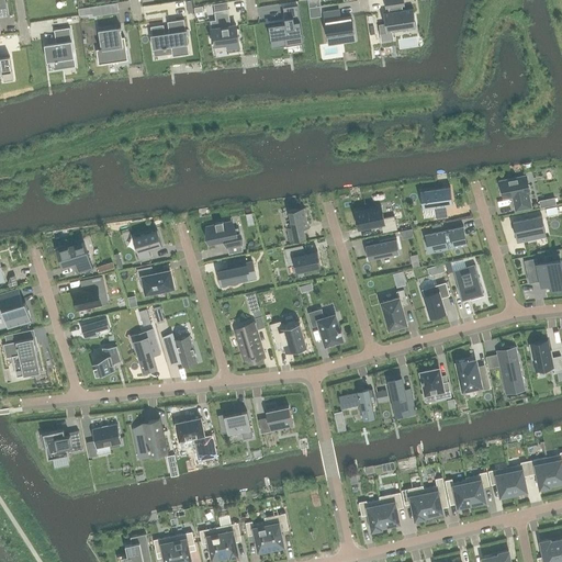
[(404,7),(403,0),(384,0),(386,10),(388,9),(389,12),(383,13),(385,24),(379,24),(381,42),(394,41),(392,32),(416,29),(413,9),(403,10),(402,7),(404,7)]
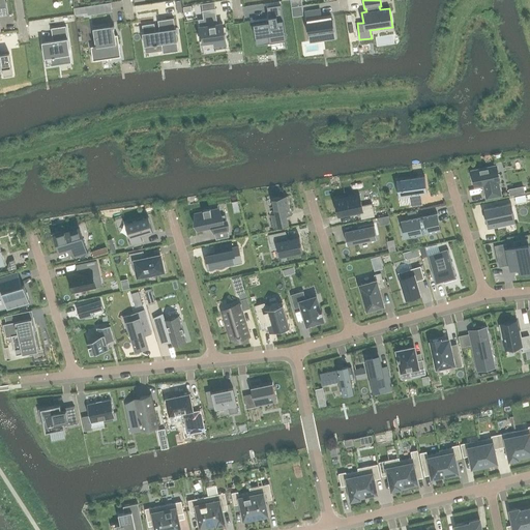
[(96,5),(86,6),(88,15),(97,13),(96,5)]
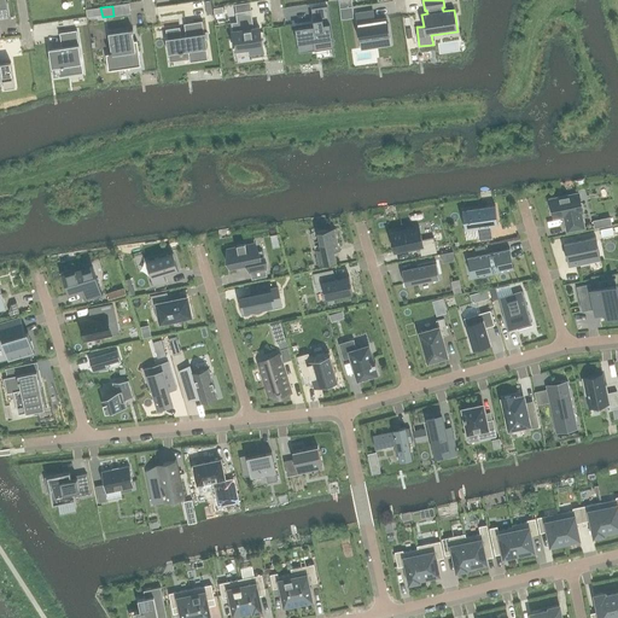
[(316,25),(296,28),(298,44),(314,41),(316,51),(331,48),(333,48),(327,6),(312,9),(312,10),(314,10),(316,25)]
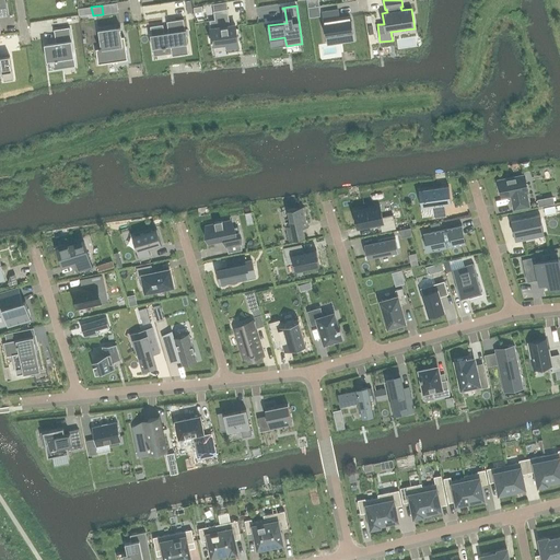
[(213,46),(225,44),(226,48),(238,47),(235,24),(230,24),(229,9),(213,11),(214,20),(210,21),(213,46)]
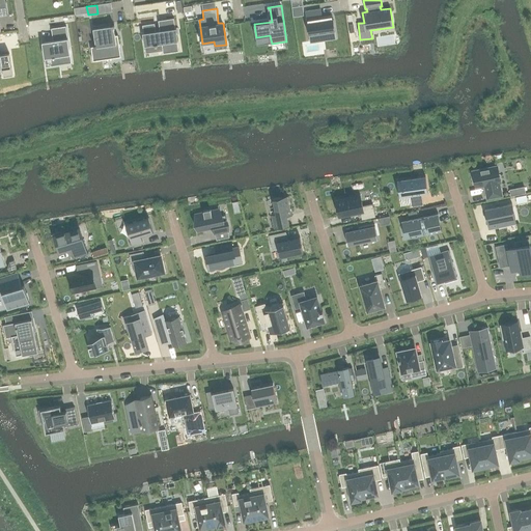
[(317,10),(306,12),(309,33),(323,32),(324,39),(335,37),(332,16),(318,18),(317,10)]
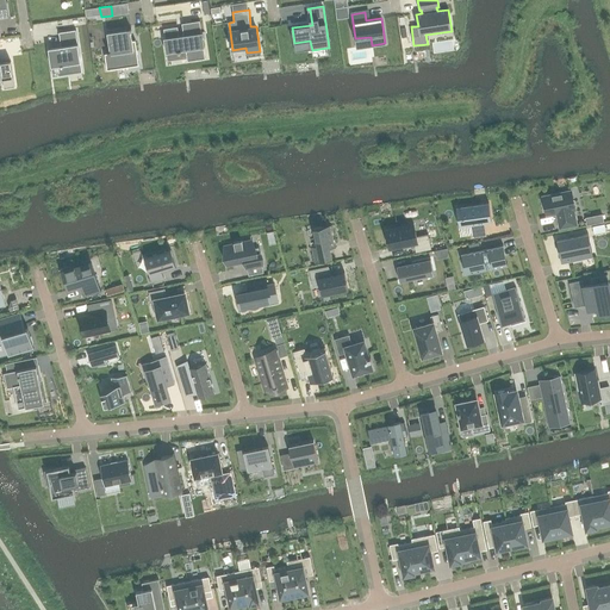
[(178,26),(163,29),(165,37),(163,38),(166,53),(186,50),(187,61),(205,58),(204,47),(205,47),(203,32),(201,32),(200,20),(182,24),(184,35),(179,36),(178,26)]
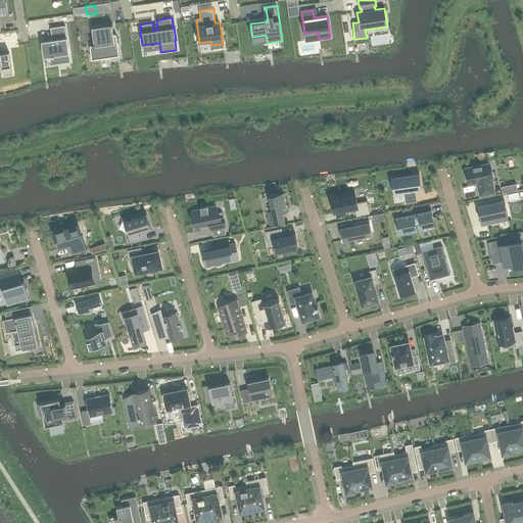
[(52,40),(42,41),(44,57),(52,56),(52,57),(55,57),(54,55),(58,55),(59,61),(69,60),(69,61),(70,61),(65,26),(50,28),(50,29),(54,28),(56,39),(52,40)]
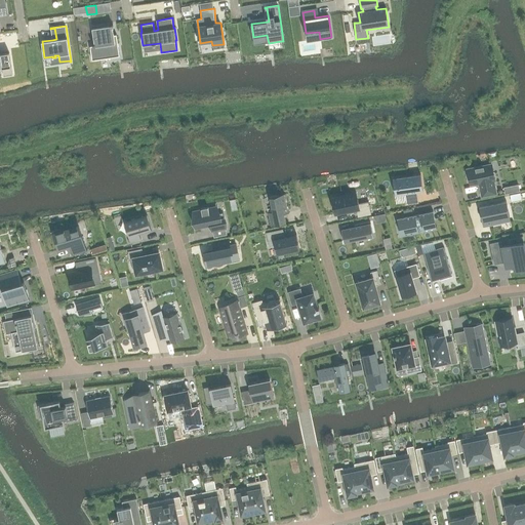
[(93,46),(90,46),(92,61),(112,57),(111,52),(119,51),(117,34),(114,35),(109,36),(108,26),(92,28),(94,44),(92,44),(93,46)]
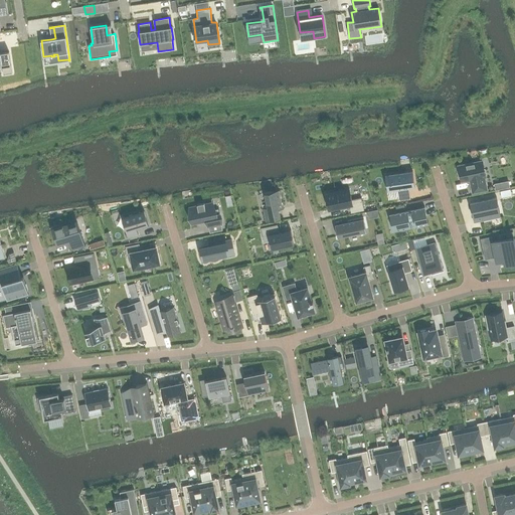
[(0,68),(2,68),(4,77),(12,76),(9,54),(0,54),(0,68)]
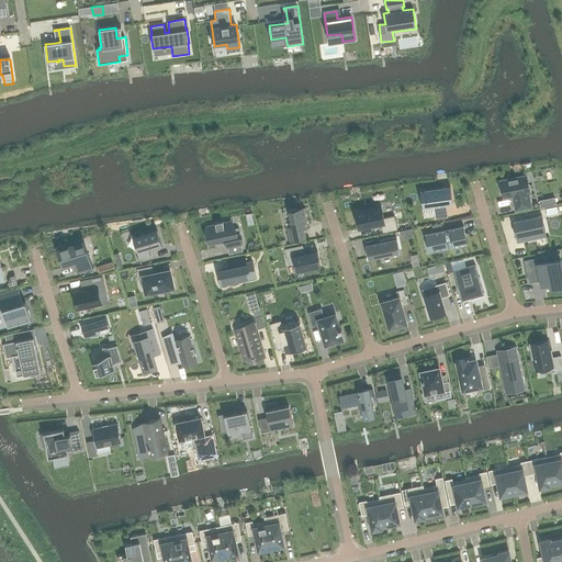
[(504,199),(513,198),(514,201),(516,211),(531,208),(528,194),(530,193),(526,177),(501,182),(504,199)]
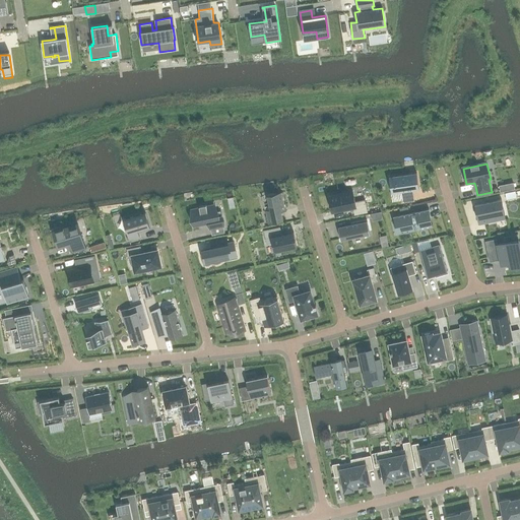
[(414,201),(413,195),(412,191),(419,190),(416,173),(389,177),(391,194),(401,192),(403,203),(414,201)]
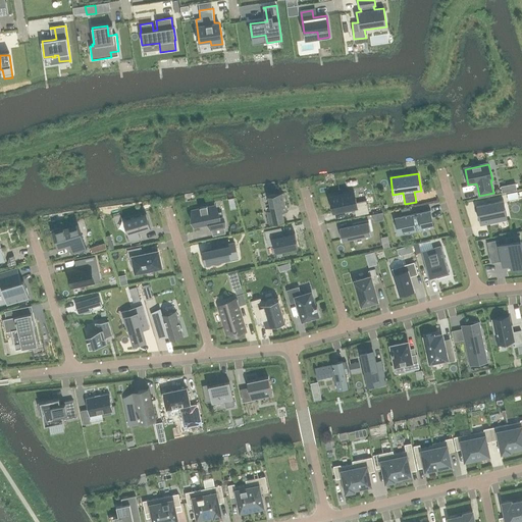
[(515,184),(501,187),(502,193),(516,191),(515,184)]
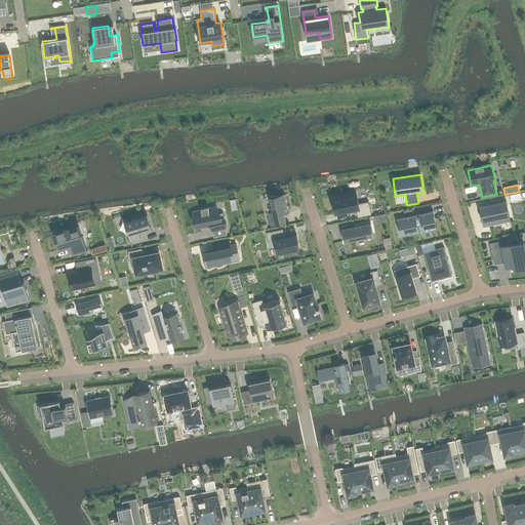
[(331,206),(333,212),(335,212),(336,214),(356,210),(357,217),(370,214),(368,202),(358,204),(356,194),(355,194),(355,192),(348,194),(348,195),(333,199),(334,205),(331,206)]
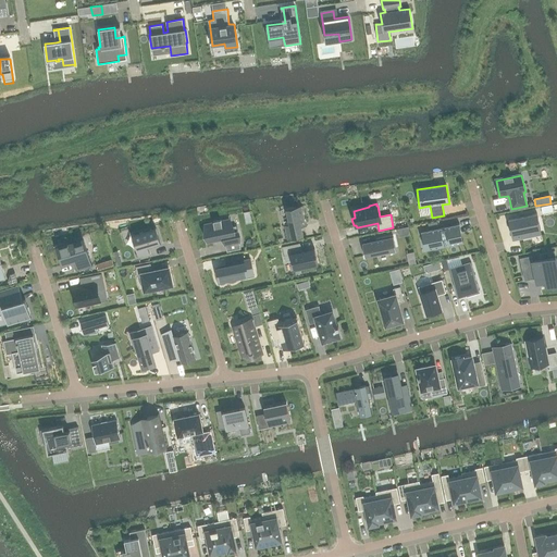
[(552,205),(541,207),(542,214),(554,212),(552,205)]
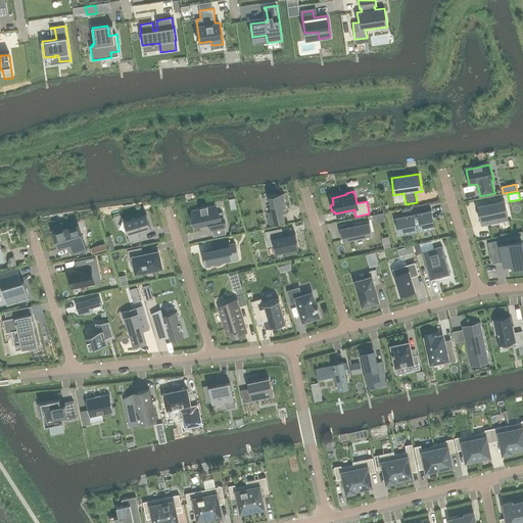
[(282,212),(286,211),(283,194),(268,197),(271,211),(267,212),(270,226),(284,223),(282,212)]
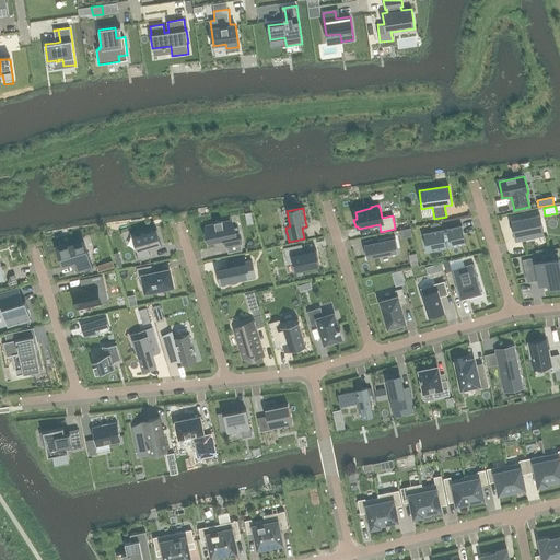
[(539,214),(510,220),(515,243),(544,236),(539,214)]
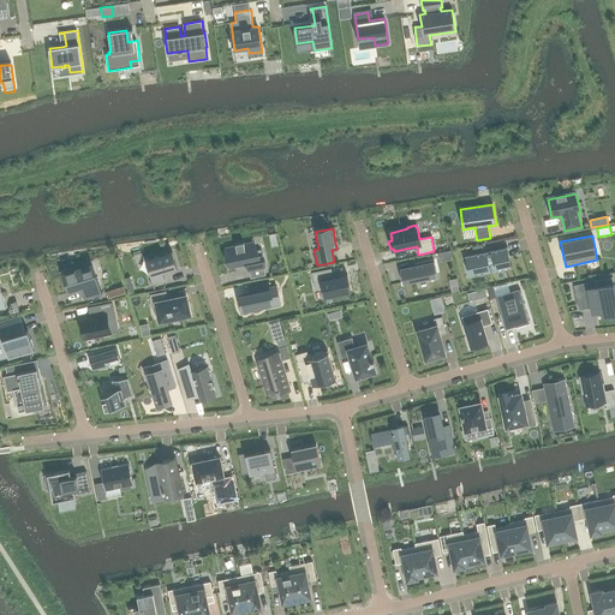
[(256,251),(254,243),(226,249),(231,267),(248,263),(251,278),(266,275),(261,250),(256,251)]
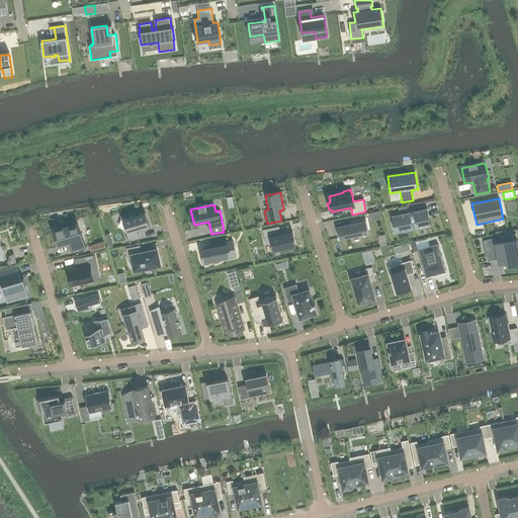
[(427,208),(396,216),(399,233),(431,226),(427,208)]
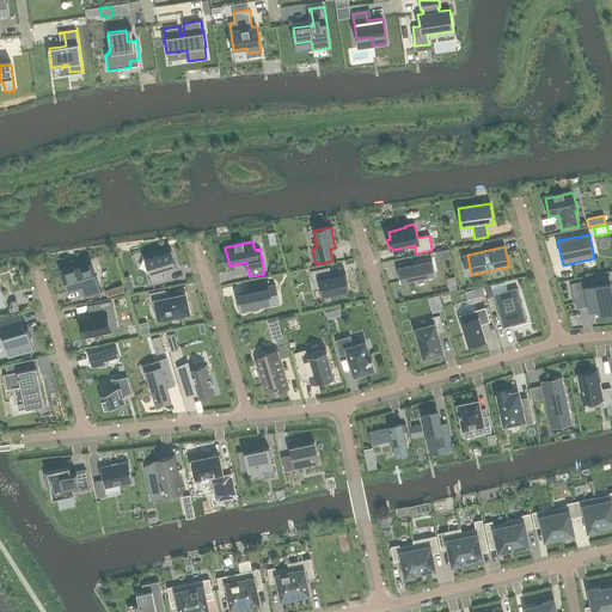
[(448,250),(436,252),(439,261),(450,258),(448,250)]
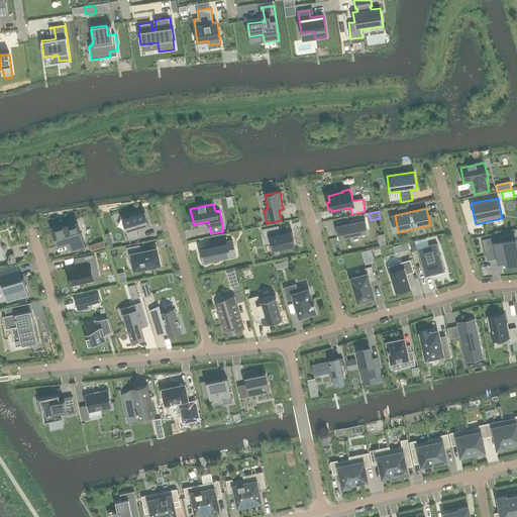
[(137,229),(149,225),(145,212),(123,218),(129,238),(139,235),(137,229)]
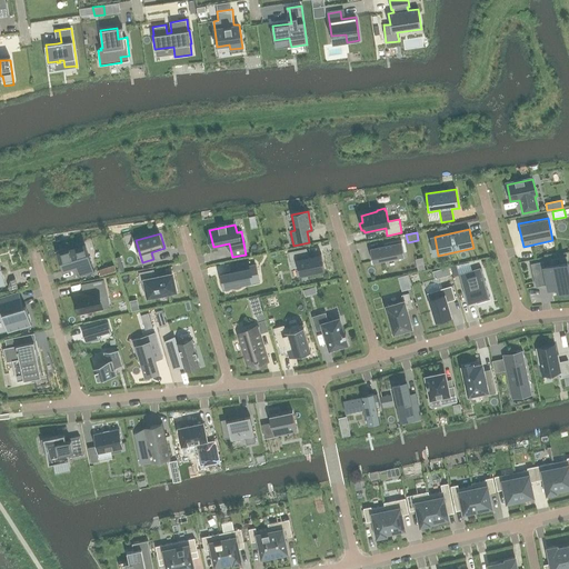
[(401,242),(369,249),(372,262),(405,256),(401,242)]
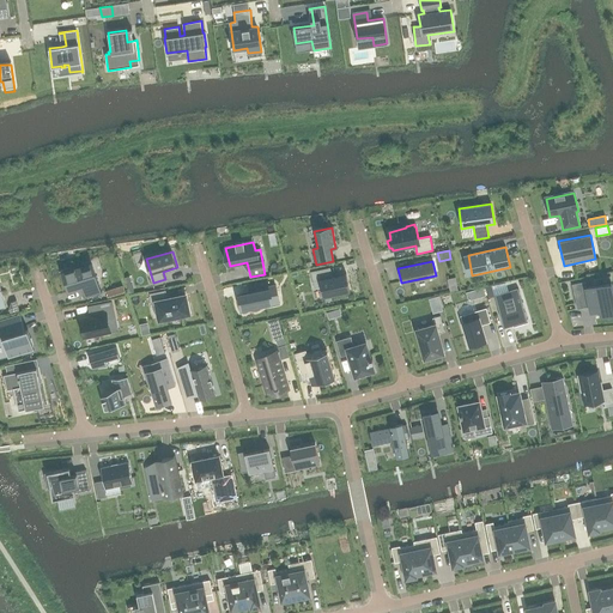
[(91,263),(62,273),(68,291),(83,286),(86,297),(85,297),(85,298),(102,293),(102,292),(101,292),(91,263)]
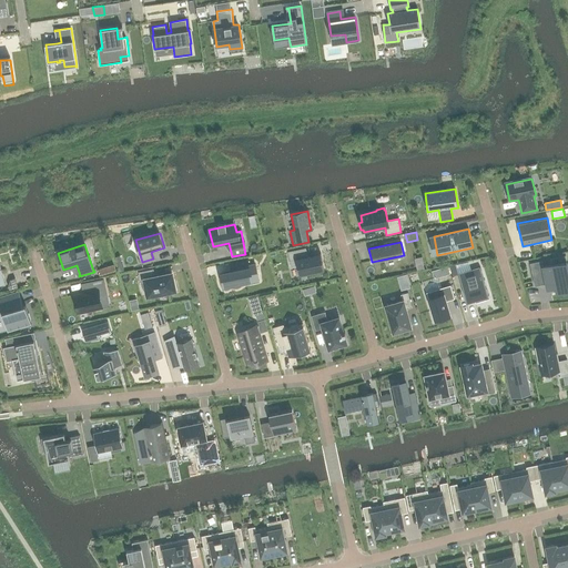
[(305,249),(287,252),(290,260),(291,266),(297,265),(300,275),(324,271),(321,253),(310,255),(305,249)]
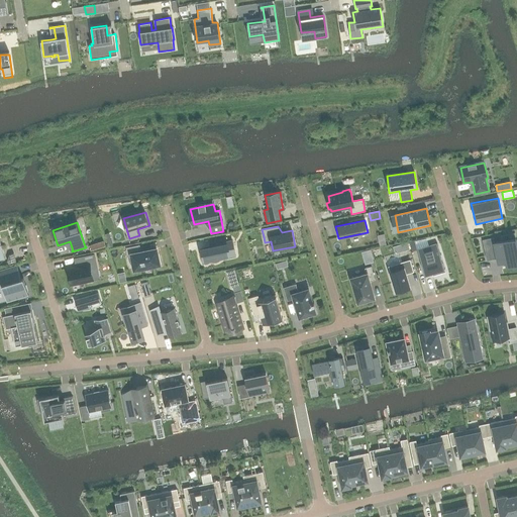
[(494,237),(483,239),(487,261),(497,259),(498,263),(505,262),(506,262),(507,267),(516,264),(516,243),(515,232),(501,235),(502,240),(495,242),(494,237)]
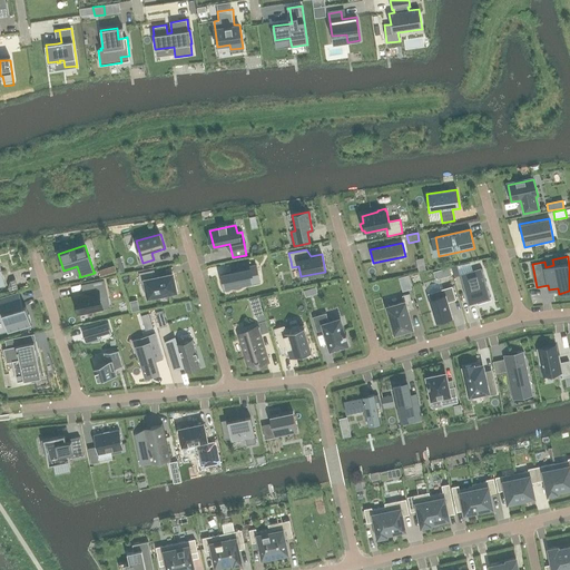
[(241,271),(222,275),(225,287),(253,282),(248,261),(232,264),(233,269),(239,268),(241,271)]
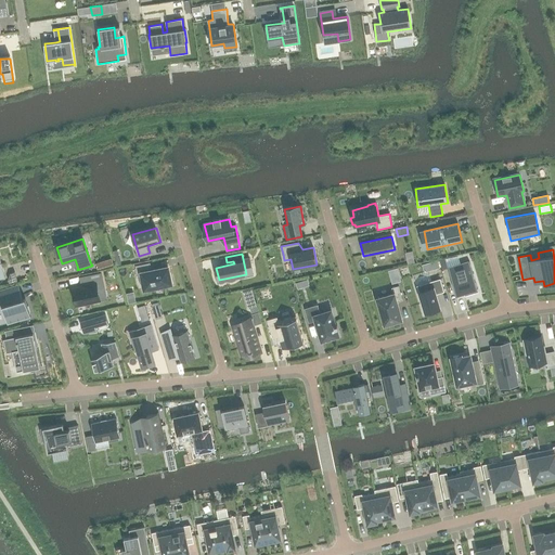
[(112,259),(95,263),(98,269),(114,265),(112,259)]
